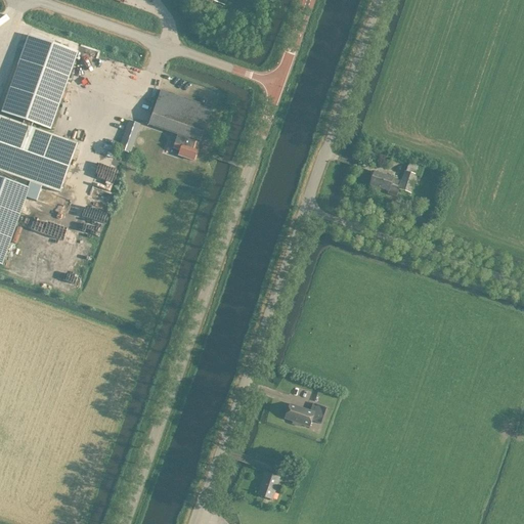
[(1,112),(50,129),(78,52),(29,35),(1,112)]
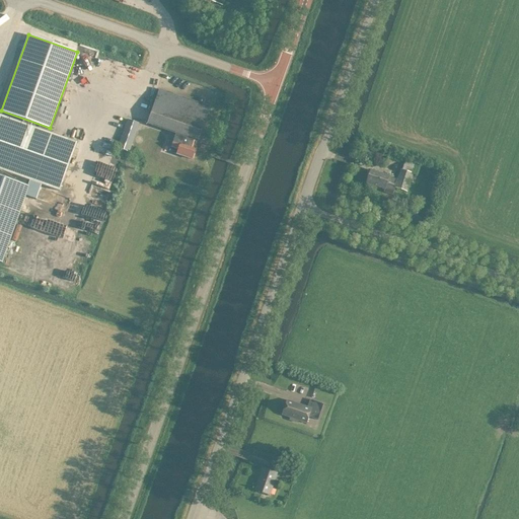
[(118,81),(126,59),(107,52),(99,74),(118,81)]
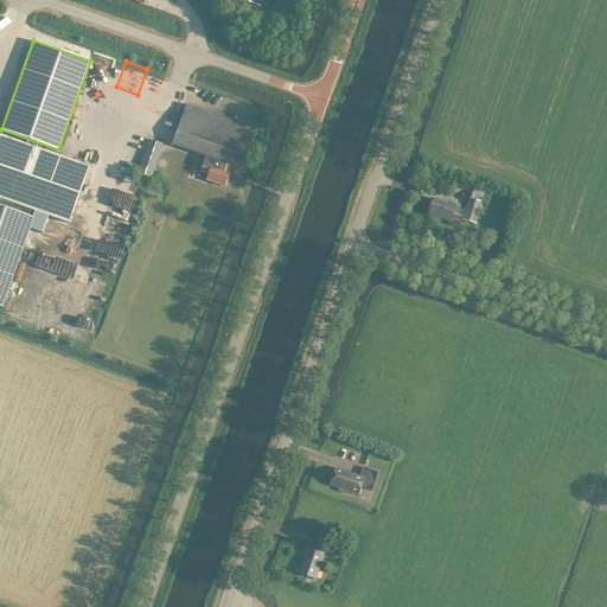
[(206,180),(223,186),(246,125),(186,103),(172,145),(205,155),(200,172),(209,174),(206,180)]
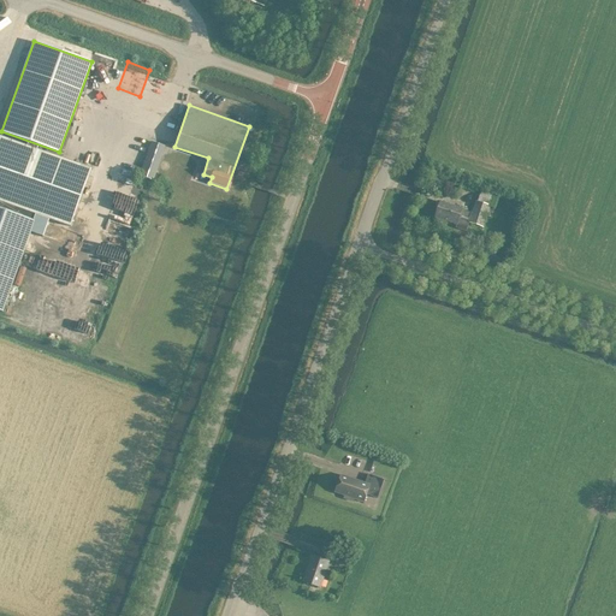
[(0,311),(3,312),(37,214),(71,226),(92,169),(0,136),(0,311)]
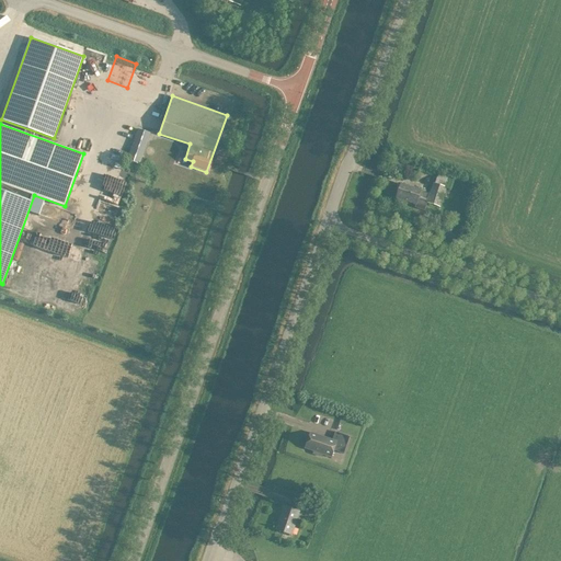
[(127,160),(139,163),(150,133),(138,128),(127,160)]
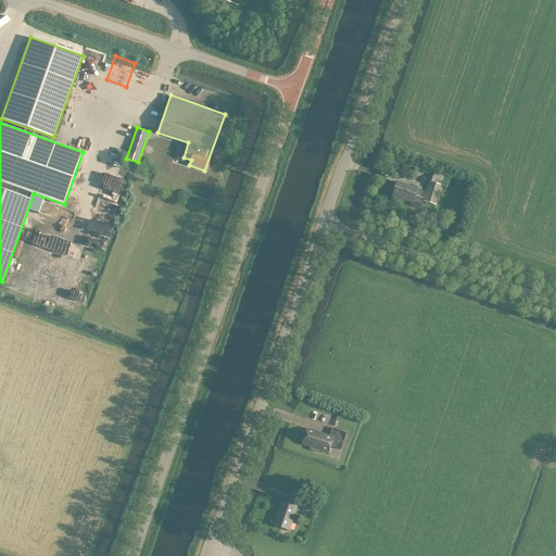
[(426,191),(397,181),(391,200),(401,203),(403,200),(413,202),(412,205),(420,209),(424,201),(436,204),(442,186),(445,187),(449,177),(433,173),(430,181),(429,181),(426,191)]
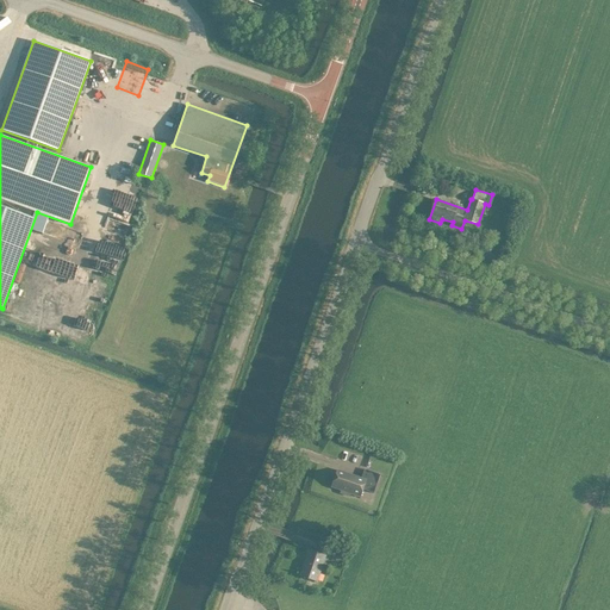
[(119,203),(109,203),(109,216),(134,215),(134,200),(119,200),(119,203)]
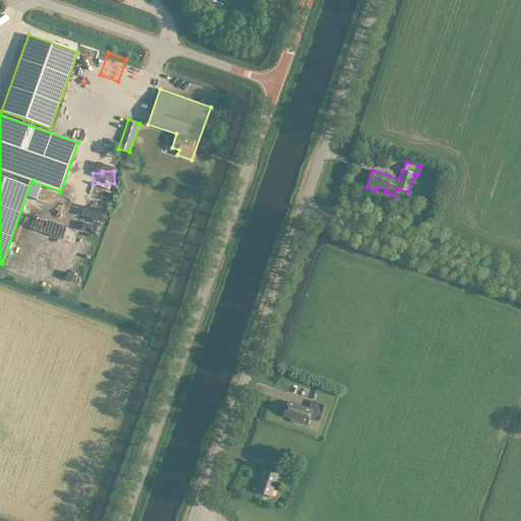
[(298,422),(298,420),(307,423),(309,417),(319,420),(325,405),(310,400),(307,407),(287,400),(282,415),(291,418),(290,420),(298,422)]
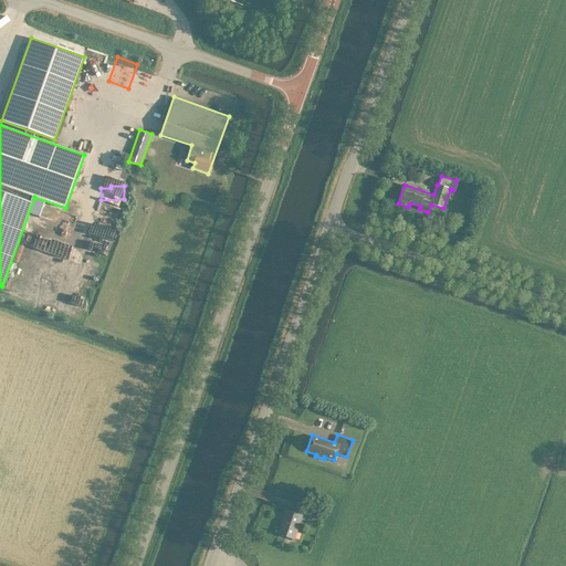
[(302,513),(315,517),(316,511),(304,507),(302,513)]
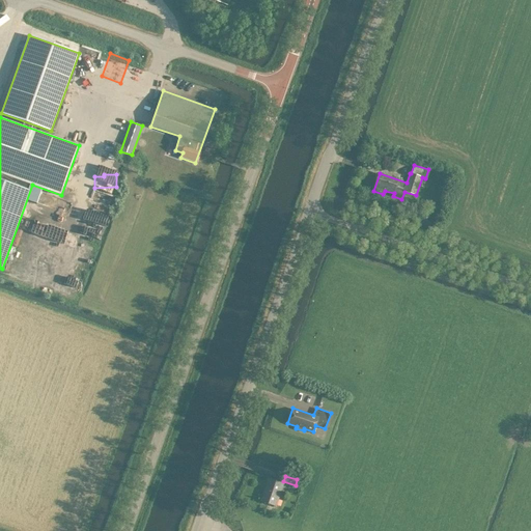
[(260,501),(276,506),(284,483),(268,478),(260,501)]
